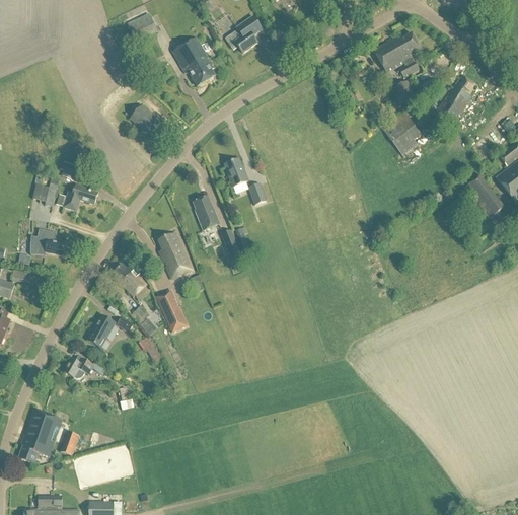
[(200,0),(205,10),(212,7),(209,0),(200,0)]
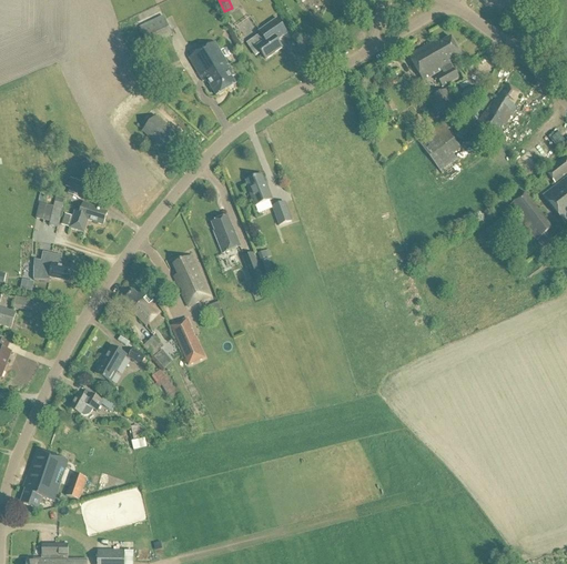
[(171,32),(162,12),(139,23),(148,43),(171,32)]
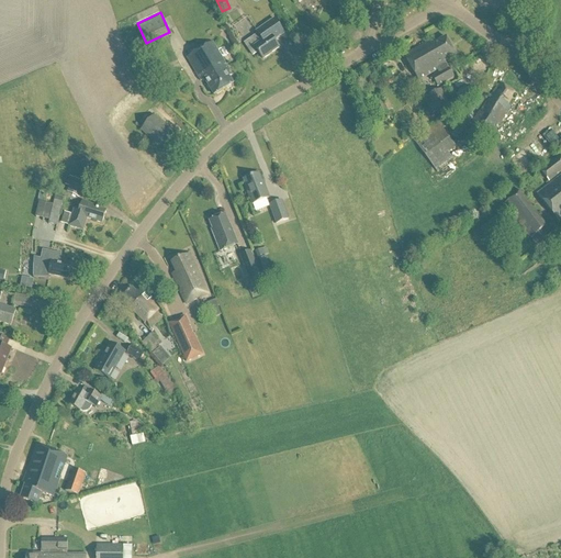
[(283,30),(273,15),(256,29),(262,37),(254,43),(262,56),(278,45),(273,37),(283,30)]
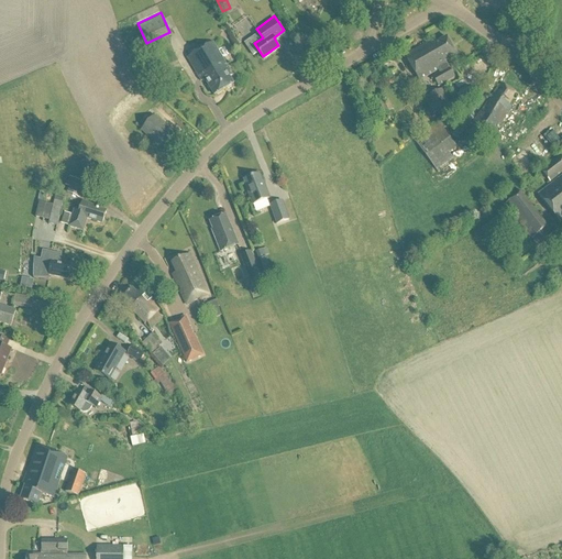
[(418,78),(447,64),(445,61),(456,54),(448,36),(436,42),(429,41),(405,53),(418,78)]
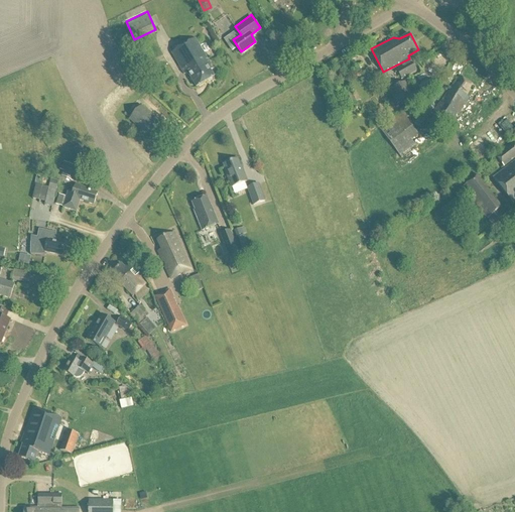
[(195,34),(171,48),(183,71),(189,73),(196,84),(213,74),(210,68),(212,66),(195,34)]
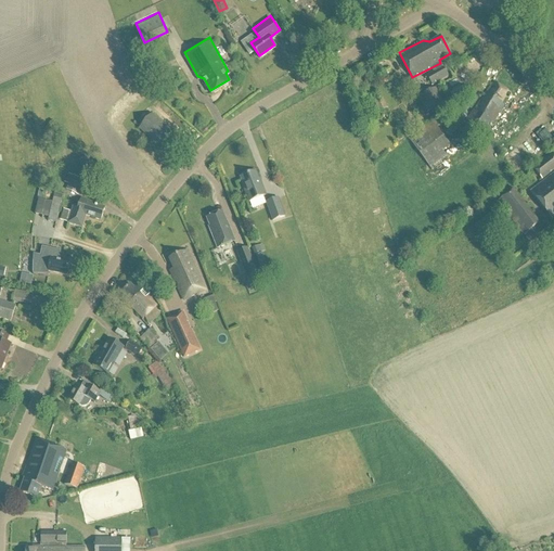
[(379,62),(369,68),(373,75),(384,69),(379,62)]
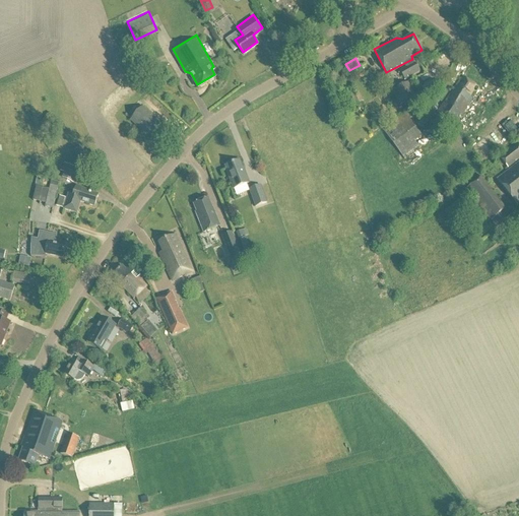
[(413,59),(398,67),(404,77),(418,69),(413,59)]
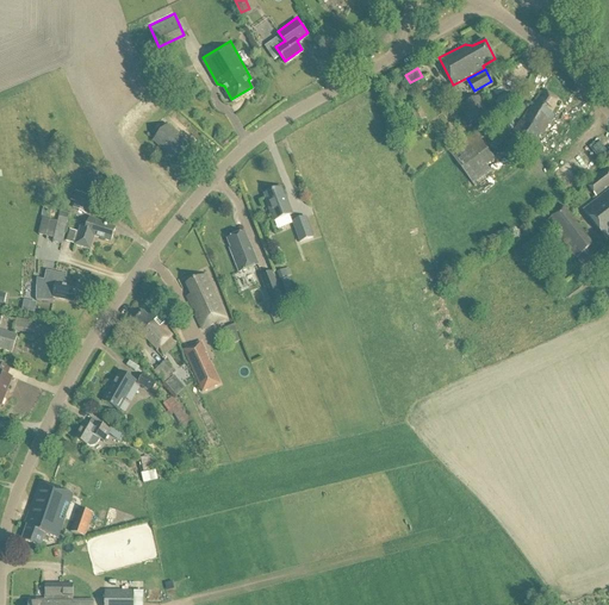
[(561,100),(541,87),(511,131),(529,143),(536,133),(538,135),(539,131),(540,132),(554,112),(551,110),(555,103),(558,105),(561,100)]
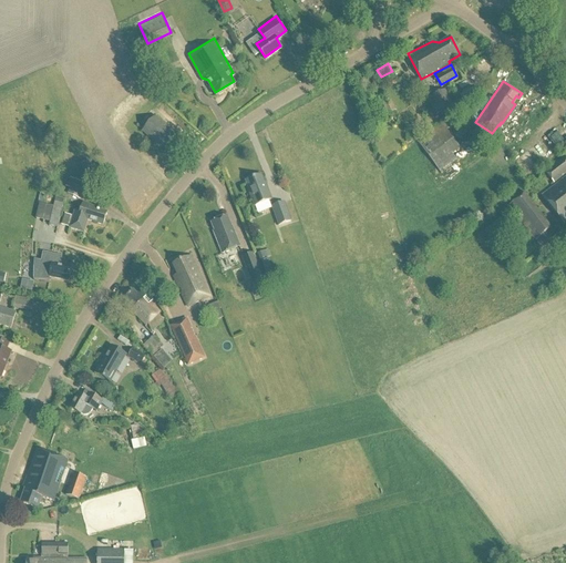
[(445,85),(425,96),(433,112),(454,102),(445,85)]
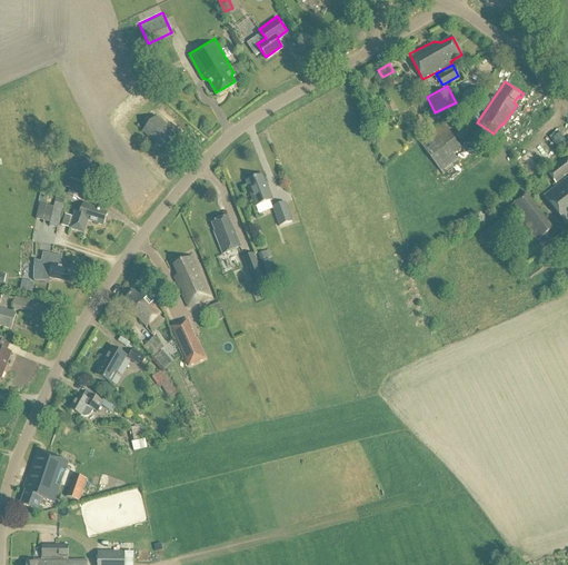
[(376,103),(384,118),(394,114),(387,99),(376,103)]
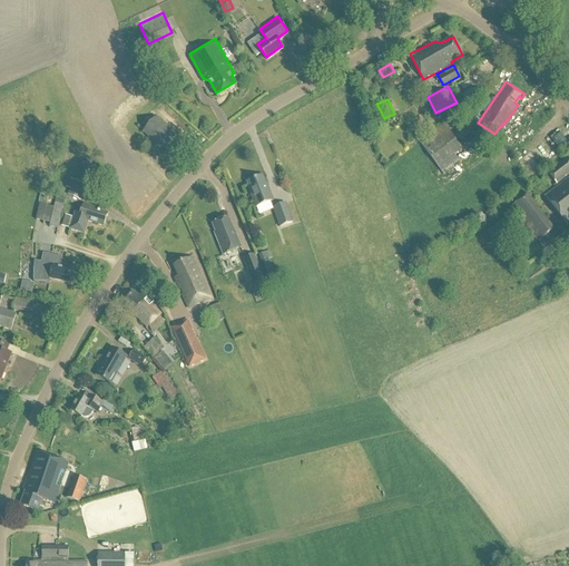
[(175,133),(156,114),(141,129),(155,142),(157,139),(164,145),(175,133)]
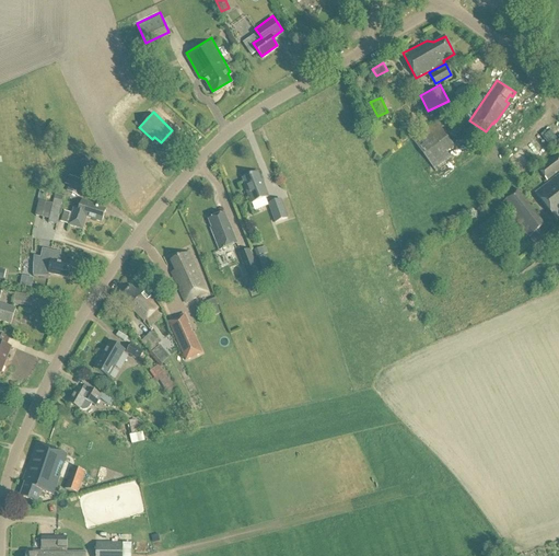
[(441,126),(442,125),(437,117),(410,136),(435,169),(452,157),(446,149),(454,143),(441,126)]
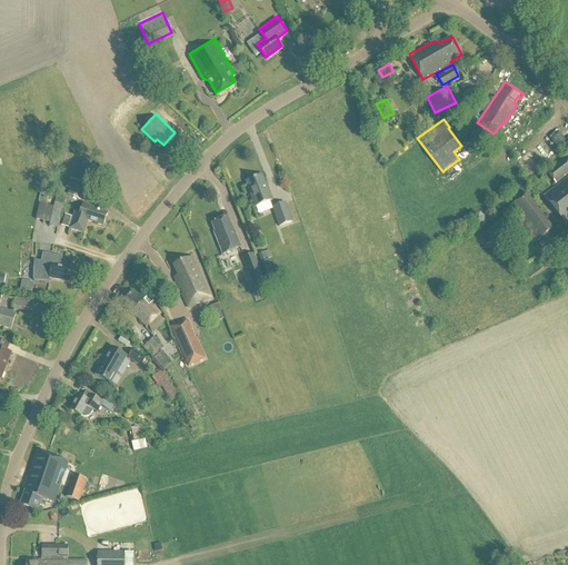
[(471,126),(462,119),(454,131),(462,138),(471,126)]
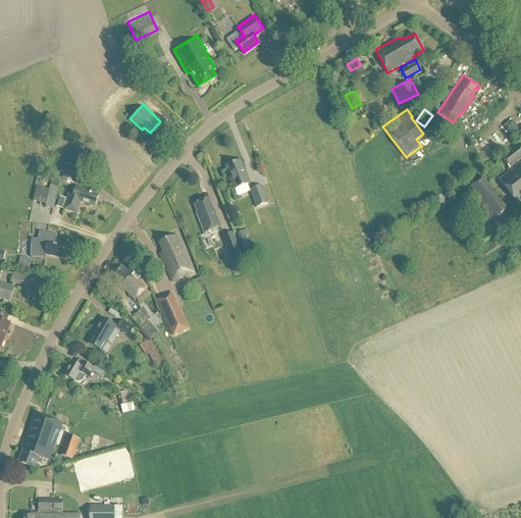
[(487,137),(478,140),(483,152),(491,149),(487,137)]
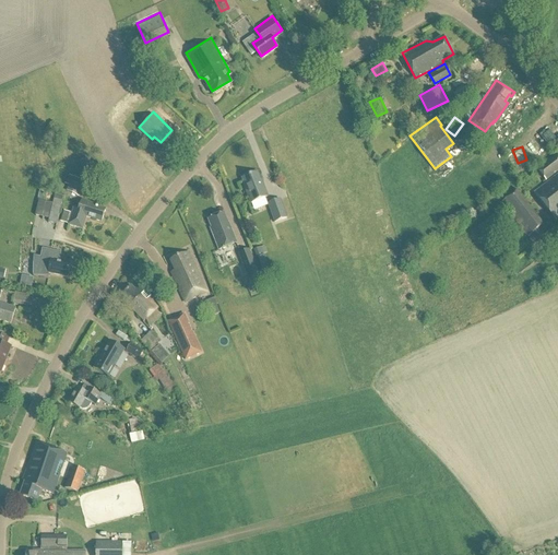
[(557,172),(547,180),(533,191),(554,217),(557,214),(557,153),(557,152),(536,167),(545,178),(557,168),(557,172)]
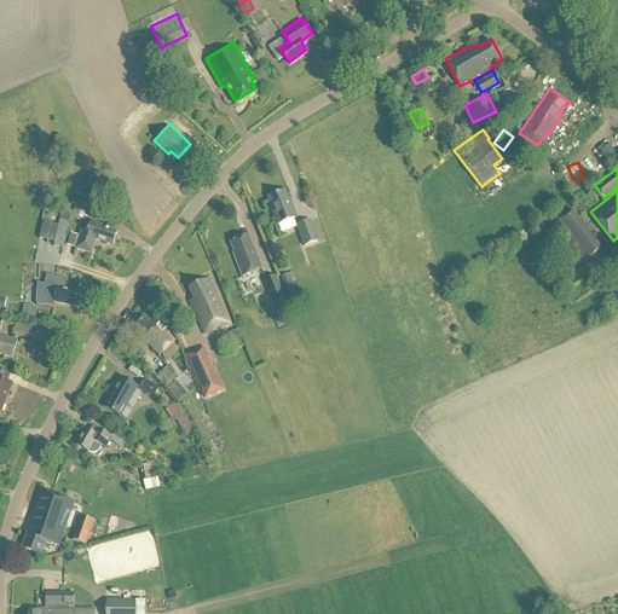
[(290,203),(284,187),(267,195),(272,208),(271,208),(277,221),(296,214),(292,202),(290,203)]
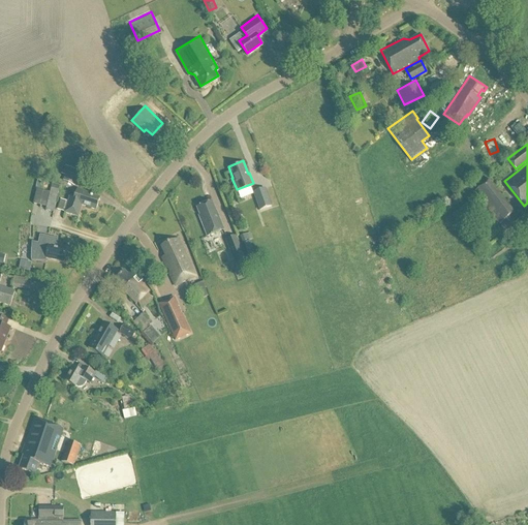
[(61,171),(64,173),(62,178),(73,184),(80,170),(64,163),(61,171)]
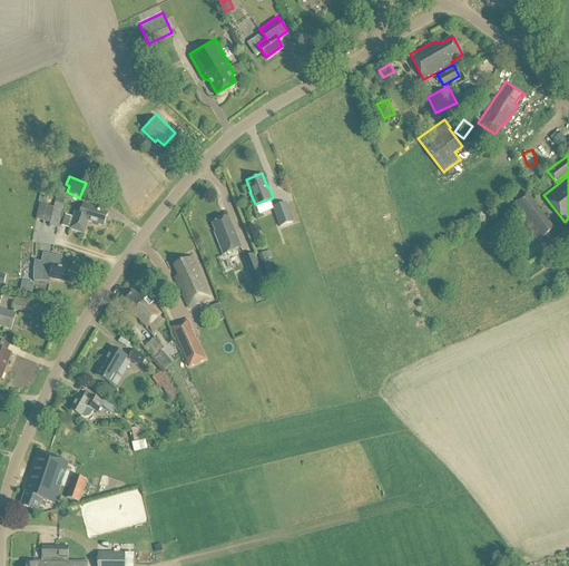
[(553,226),(526,191),(509,204),(549,254),(559,245),(548,231),(553,226)]
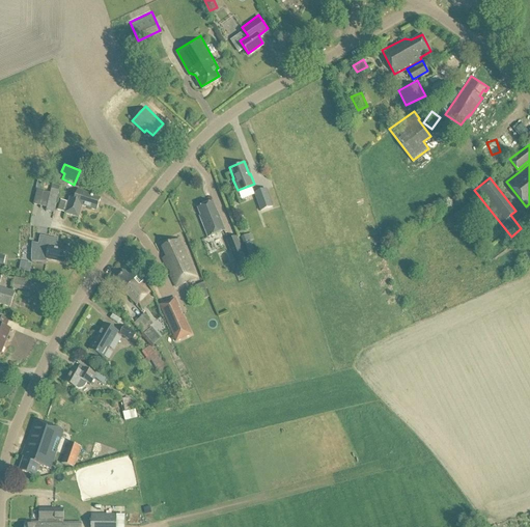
[(33,202),(46,204),(46,209),(54,210),(59,184),(52,182),(50,190),(37,187),(33,202)]
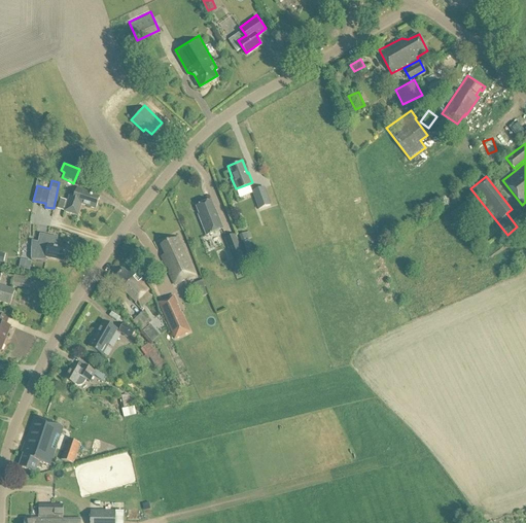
[(270,202),(263,184),(251,188),(258,206),(270,202)]
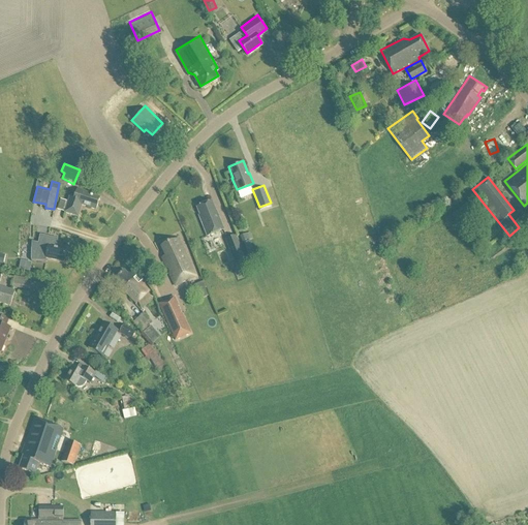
[(82,204),(82,203),(96,208),(100,196),(91,193),(92,191),(78,187),(74,196),(69,194),(64,210),(78,214),(81,204),(82,204)]
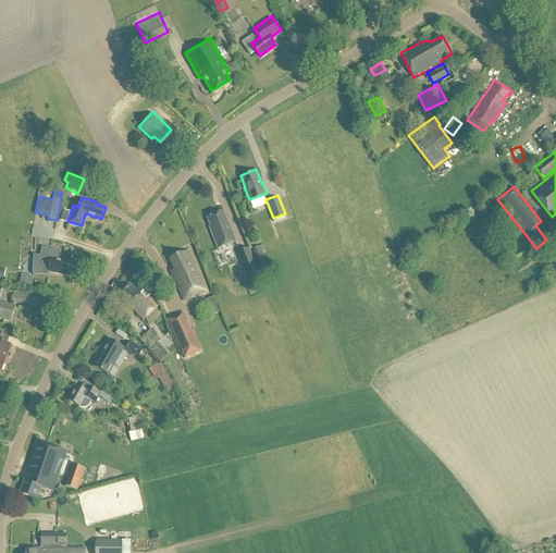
[(227,224),(222,210),(207,216),(210,224),(208,224),(217,246),(235,238),(229,223),(227,224)]
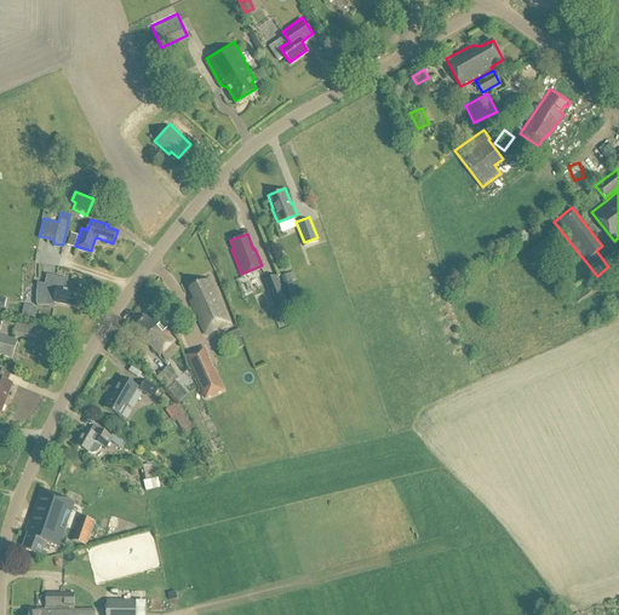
[(291,270),(282,275),(285,281),(294,277),(291,270)]
